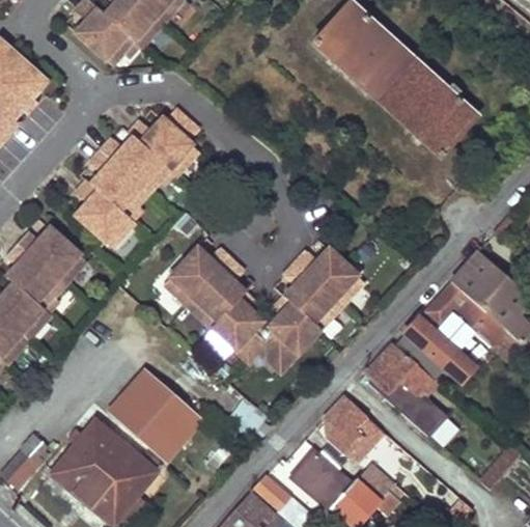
[(122,49),(132,38),(139,45),(173,6),(178,0),(113,0),(104,11),(91,0),(82,0),(75,8),(85,18),(75,30),(110,62),(122,49)]
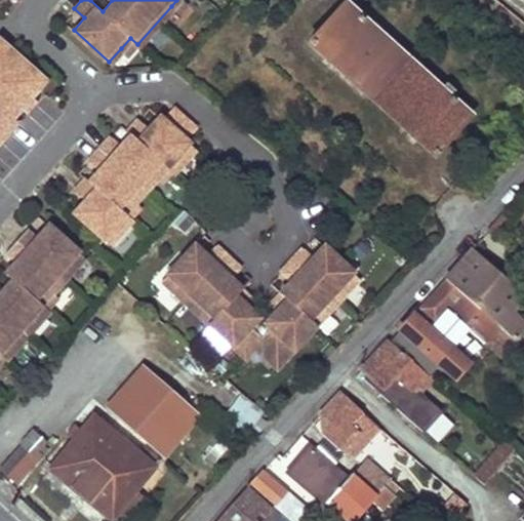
[(176,0),(171,6),(177,12),(188,2),(186,0),(176,0)]
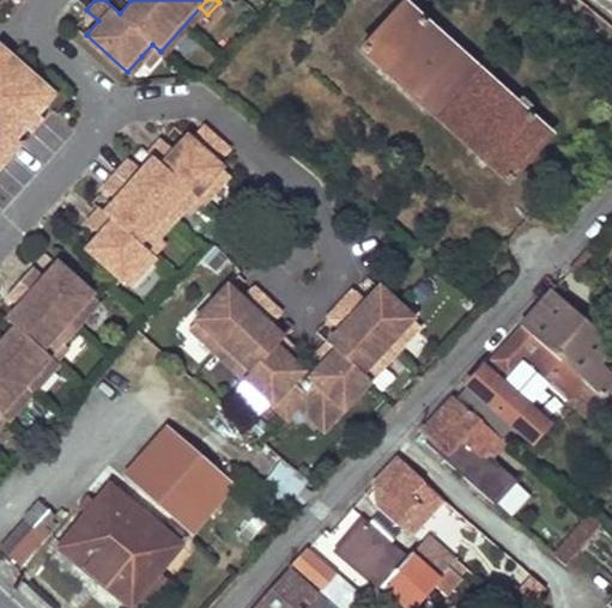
[(432,113),(476,64),(405,0),(400,0),(359,47),(432,113)]
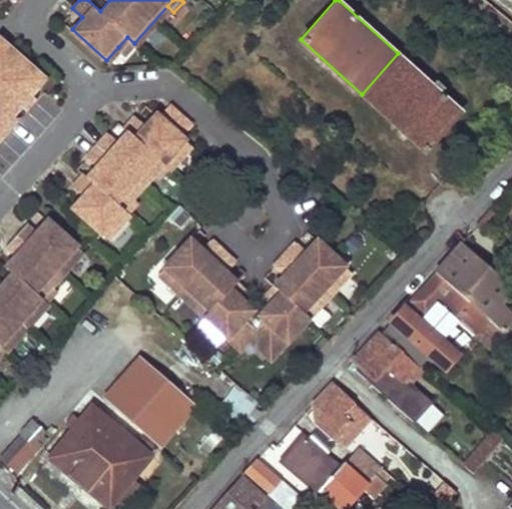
[(127,37),(118,47),(124,53),(134,43),(127,37)]
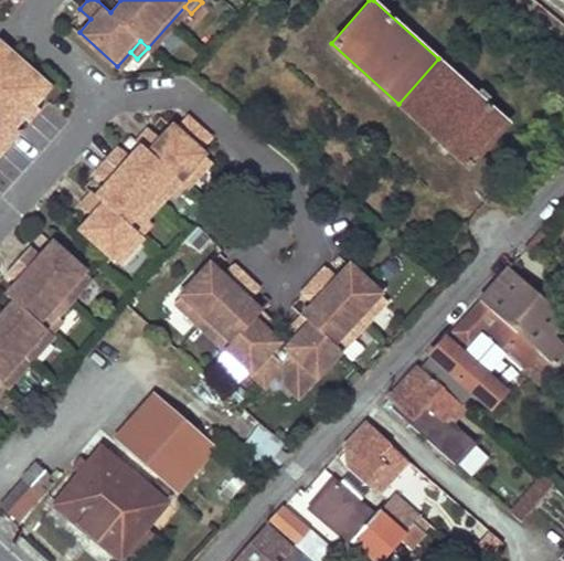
[(0,137),(3,140),(16,126),(12,123),(46,84),(0,42),(0,137)]
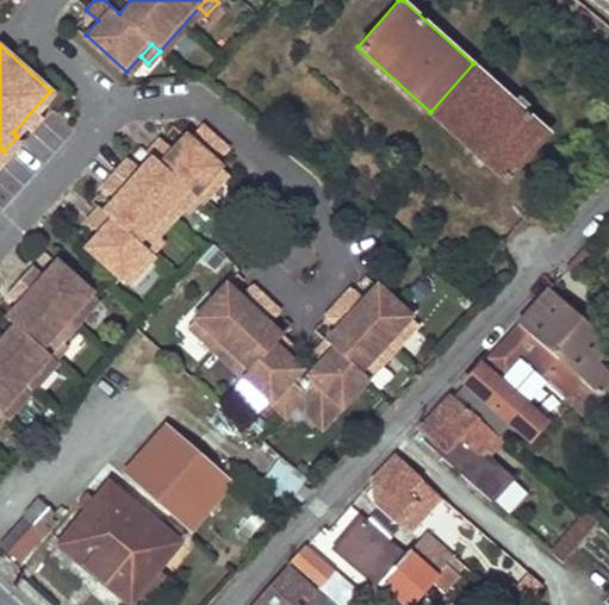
[(473,63),(430,112),(503,178),(546,129),(473,63)]
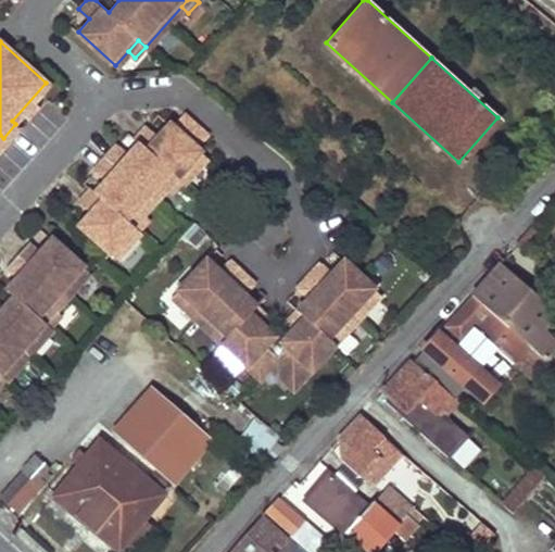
[(554,90),(545,102),(554,109),(554,90)]
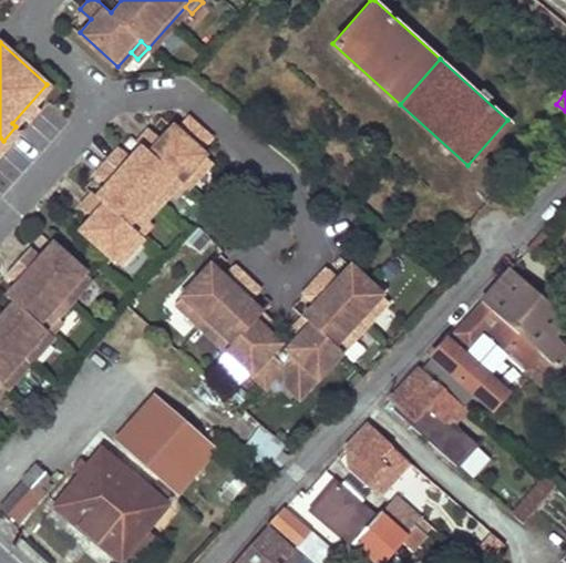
[(188,115),(177,128),(197,146),(208,134),(188,115)]
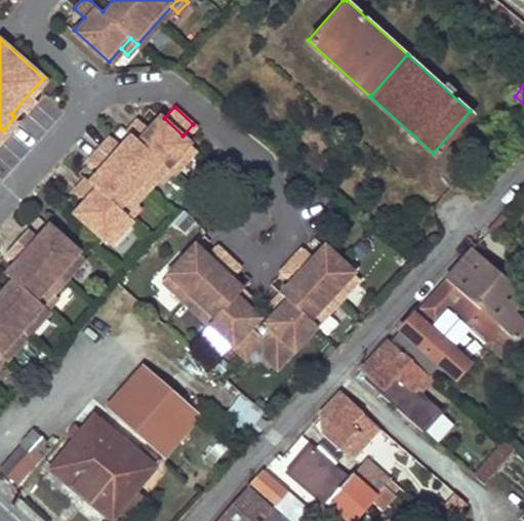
[(85,198),(74,210),(110,241),(131,217),(124,211),(134,200),(157,175),(166,164),(173,170),(195,146),(183,135),(164,118),(159,114),(148,126),(137,117),(126,129),(129,132),(120,143),(110,133),(88,159),(98,168),(89,178),(85,175),(74,189),(85,198)]
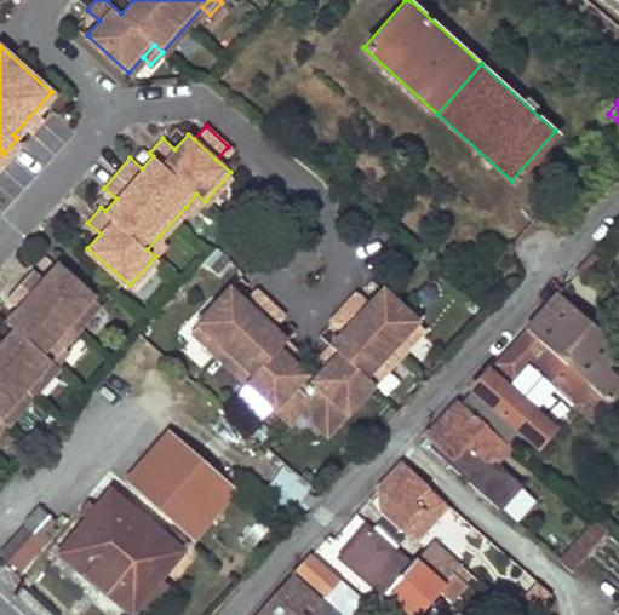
[(401,159),(412,170),(422,160),(410,149),(401,159)]
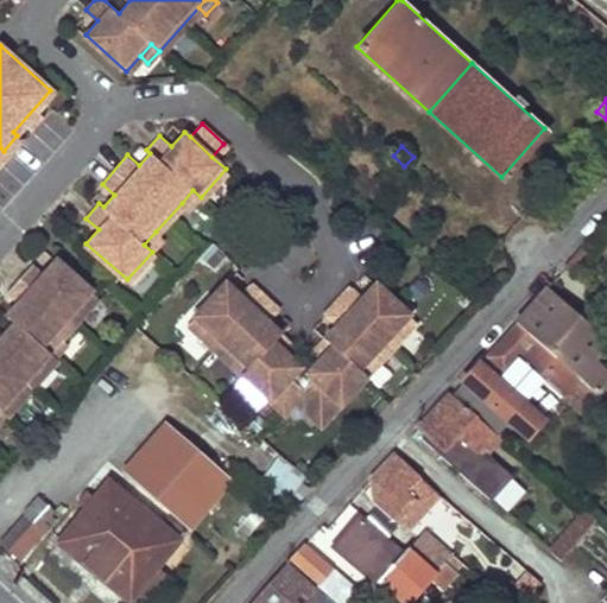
[(193,190),(182,203),(189,210),(201,197),(193,190)]
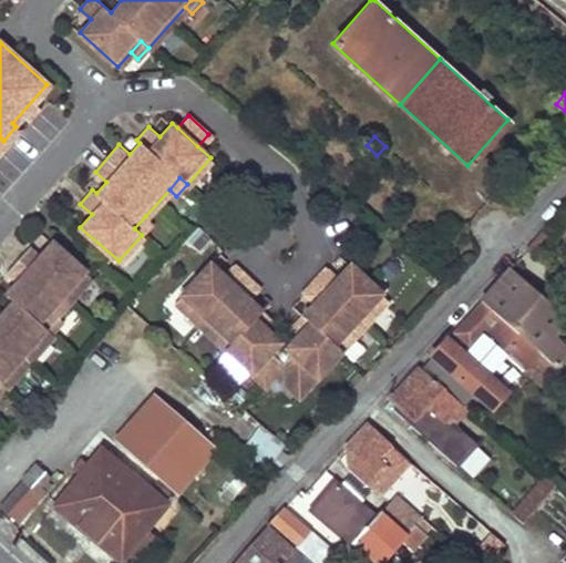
[(145,216),(134,228),(142,235),(153,223),(145,216)]
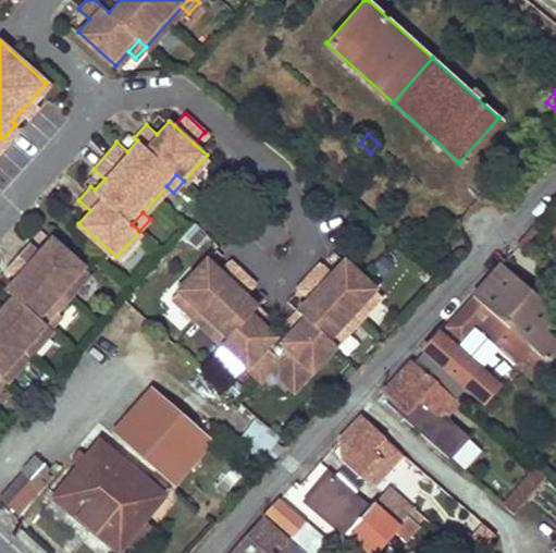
[(0,373),(5,379),(51,328),(44,320),(53,309),(89,270),(51,236),(39,249),(28,240),(4,266),(16,275),(5,287),(12,294),(2,305),(0,303),(0,373)]
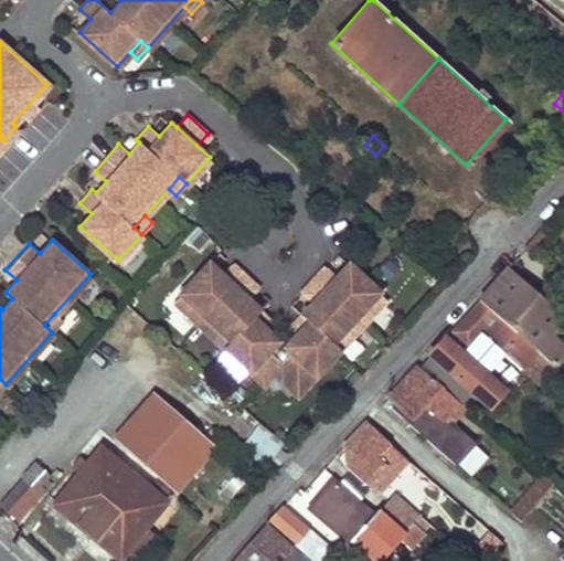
[(397,265),(386,255),(375,266),(386,276),(397,265)]
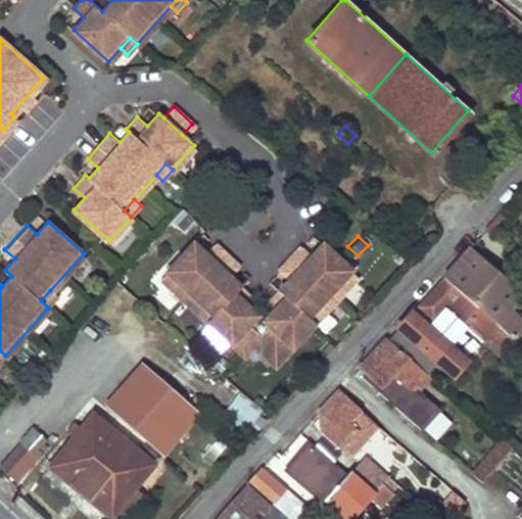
[(193,241),(160,276),(243,352),(252,342),(257,337),(280,357),(358,275),(323,242),(312,253),(301,244),(279,268),(289,278),(269,301),(275,308),(265,319),(270,323),(259,333),(247,322),(255,314),(244,302),(250,296),(227,273),(237,263),(215,241),(204,251),(193,241)]
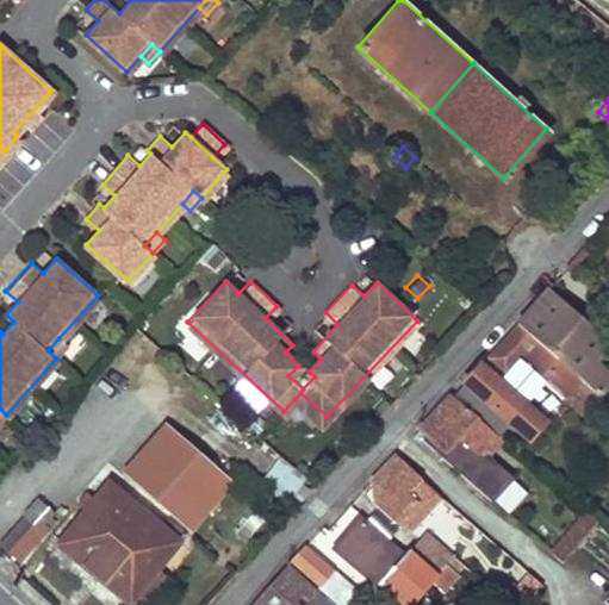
[(547,287),(517,320),(598,392),(608,378),(608,372),(594,357),(608,342),(547,287)]
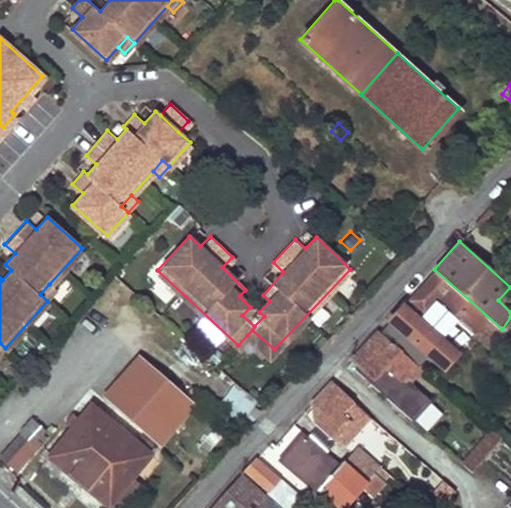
[(402,303),(389,318),(443,366),(456,351),(439,336),(454,318),(471,332),(471,331),(489,348),(505,331),(502,329),(434,269),(407,297),(415,304),(410,310),(402,303)]
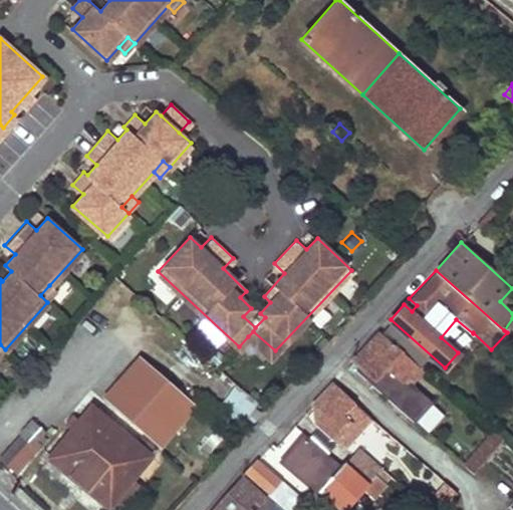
[(49,285),(40,295),(47,302),(56,291),(49,285)]
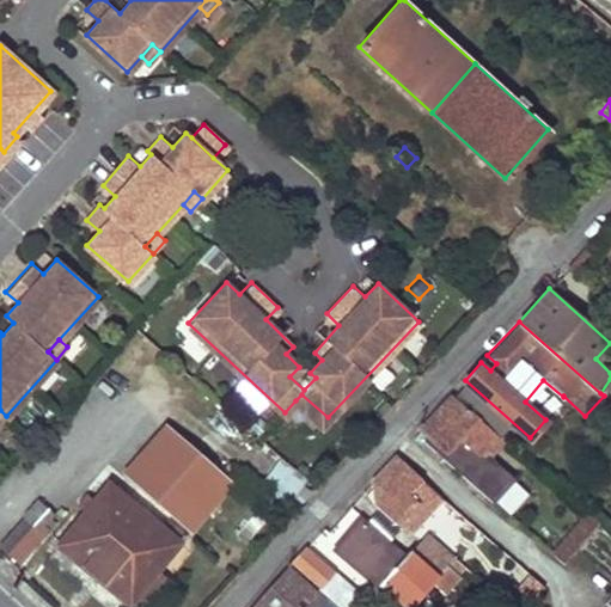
[(487,355),(481,362),(490,371),(496,363),(487,355)]
